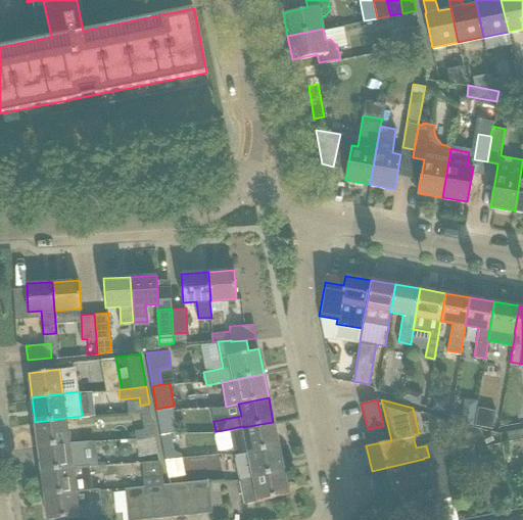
[(495,409),(477,406),(474,423),(492,426),(495,409)]
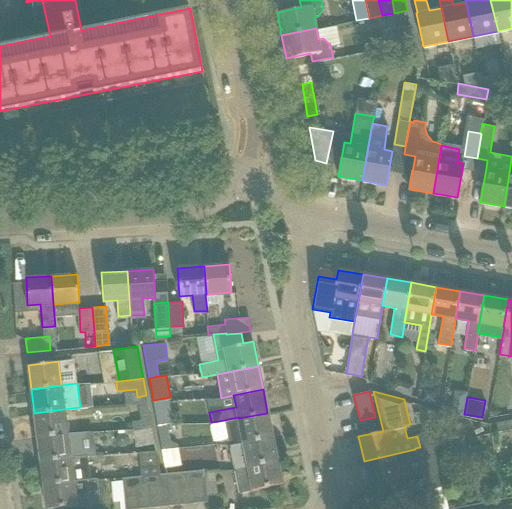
[(168,399),(153,402),(155,409),(158,426),(166,425),(172,423),(168,399)]
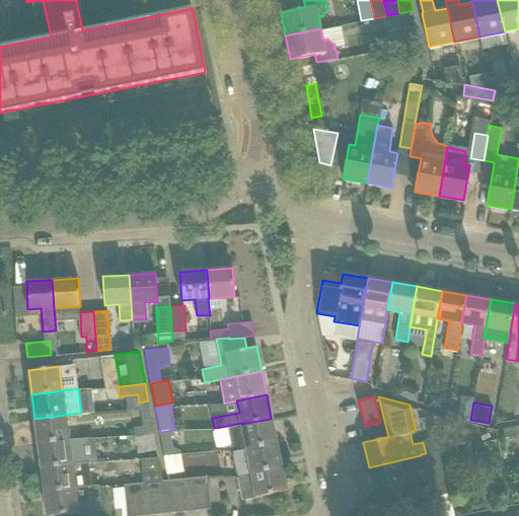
[(457,406),(456,418),(469,420),(471,408),(457,406)]
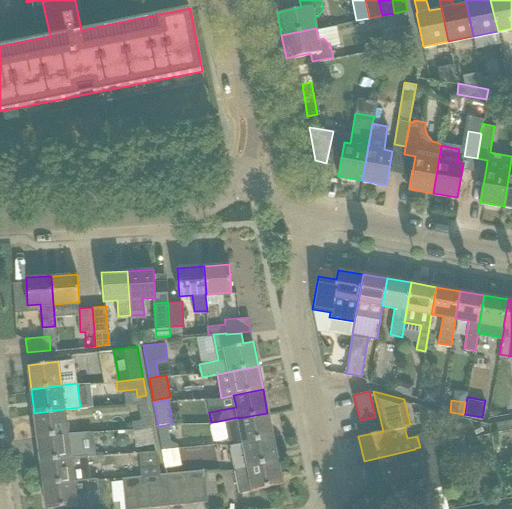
[(34,413),(38,437),(67,433),(64,409),(34,413)]
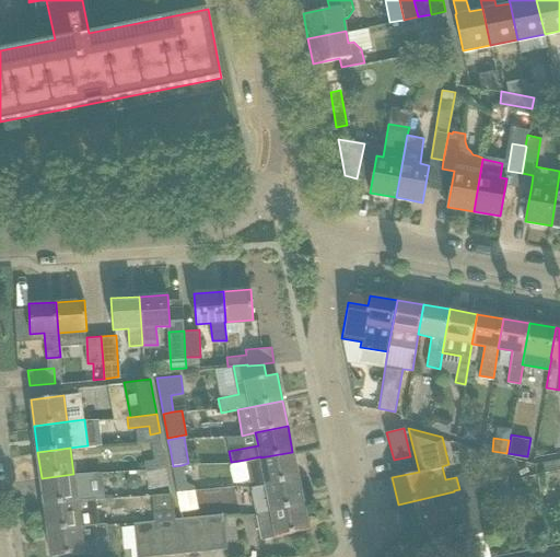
[(143,460),(146,471),(156,468),(166,467),(163,450),(153,451),(154,457),(143,460)]
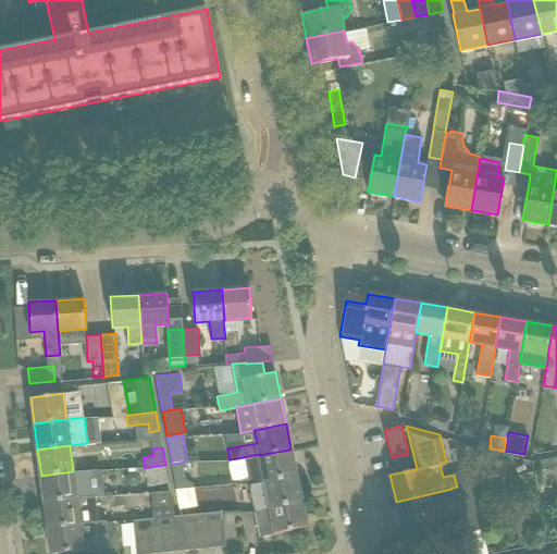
[(244,457),(249,483),(264,482),(296,475),(291,450),(259,455),(259,454),(244,457)]
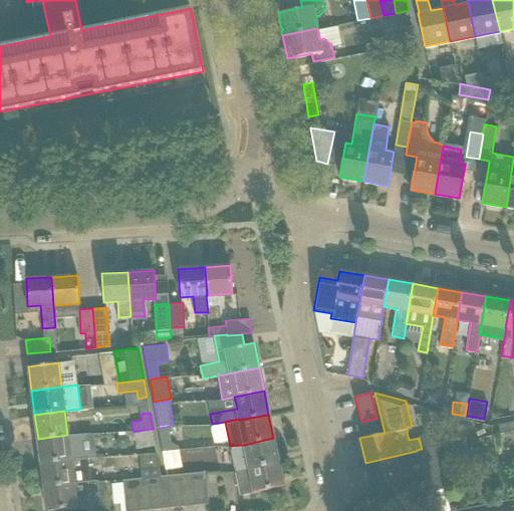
[(167,427),(159,428),(163,451),(171,450),(167,427)]
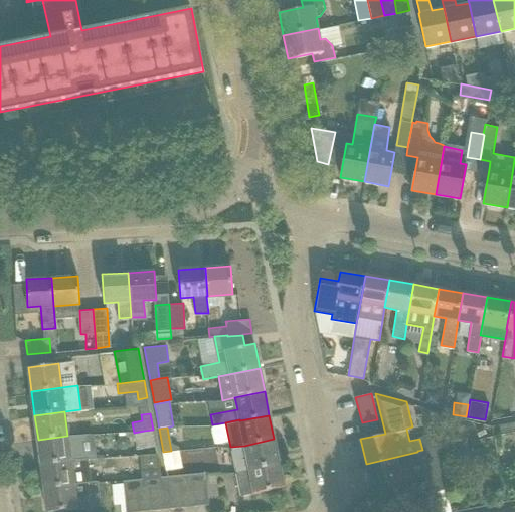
[(144,431),(134,433),(137,449),(156,445),(153,430),(144,431)]
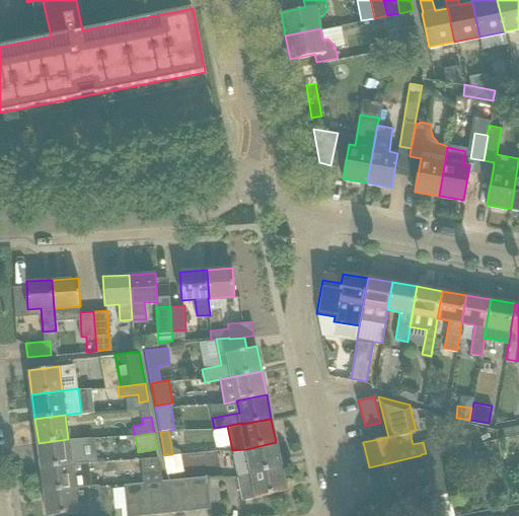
[(39,443),(42,466),(71,462),(81,461),(79,438),(68,439),(39,443)]
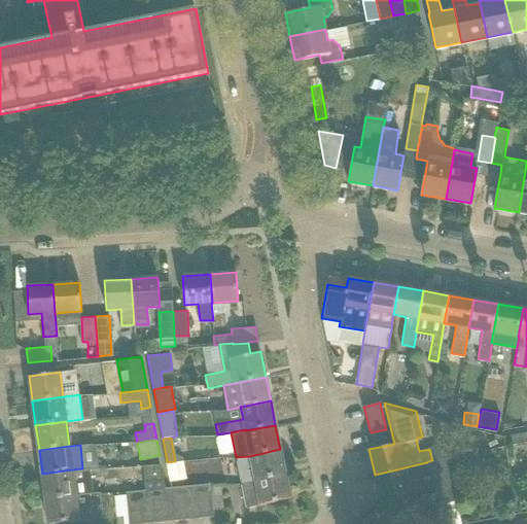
[(236,457),(242,483),(285,474),(280,449),(250,456),(236,457)]
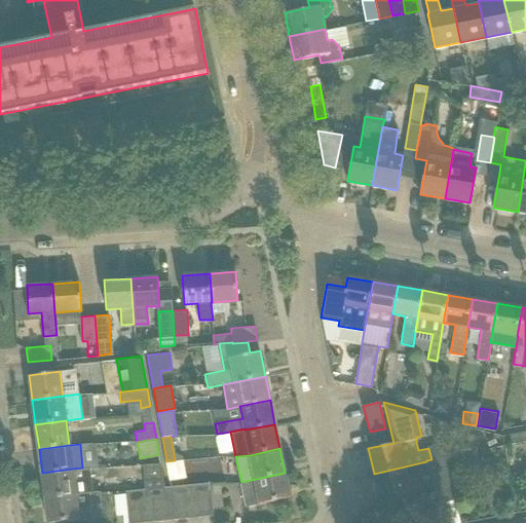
[(426,461),(374,474),(380,498),(399,494),(402,509),(399,510),(400,511),(437,502),(434,486),(410,491),(407,479),(429,474),(426,461)]
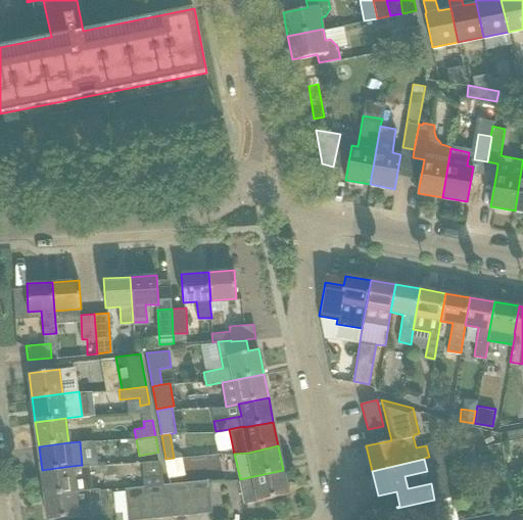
[(142,461),(144,485),(145,493),(151,492),(164,491),(163,483),(159,460),(142,461)]
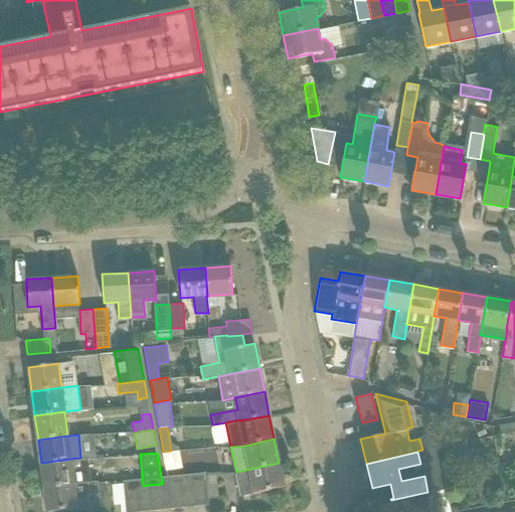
[(41,463),(44,486),(73,483),(92,482),(92,480),(88,457),(80,458),(70,459),(41,463)]
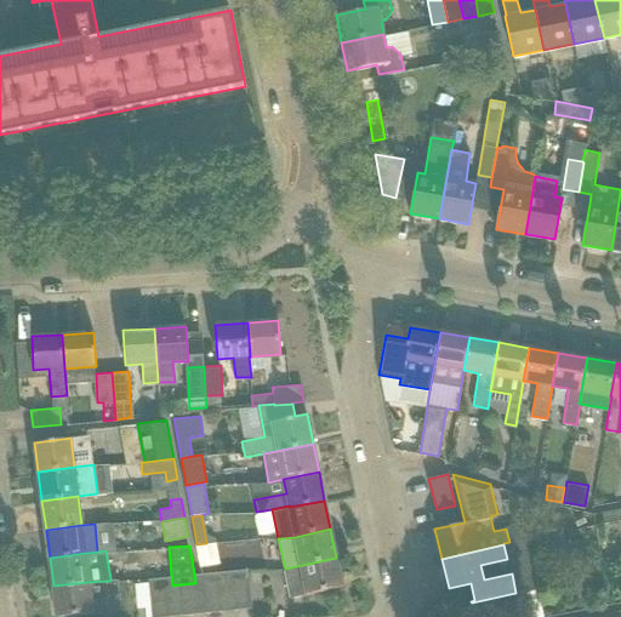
[(336,558),(285,569),(284,569),(290,596),(342,586),(336,558)]
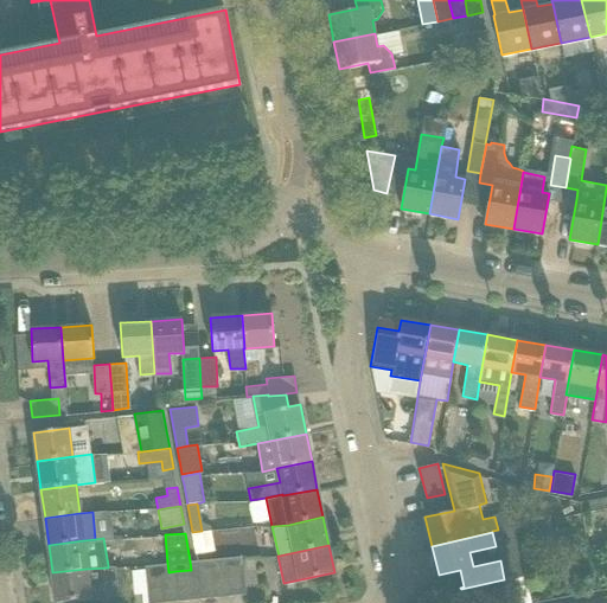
[(242,556),(219,558),(221,566),(228,566),(243,564),(242,556)]
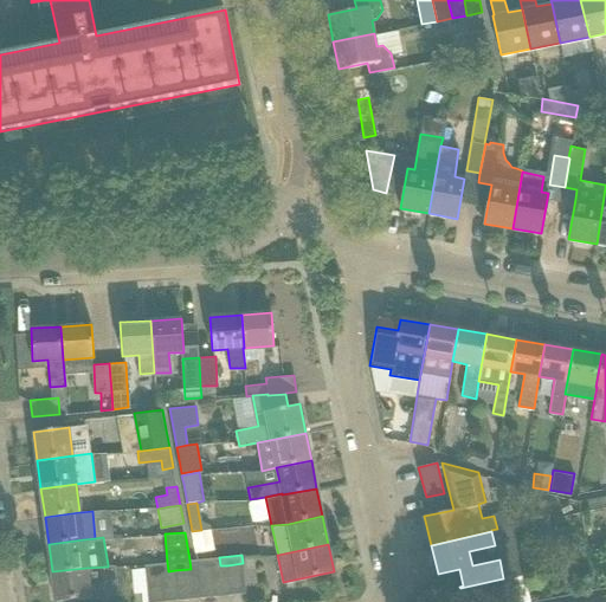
[(197,560),(198,568),(212,567),(220,565),(219,557),(197,560)]
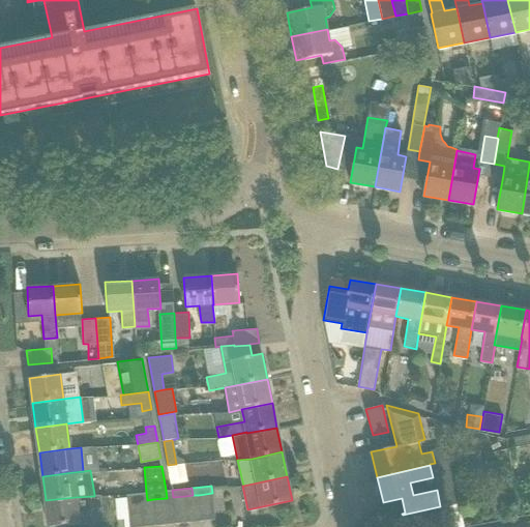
[(126,493),(127,502),(142,501),(147,500),(146,492),(126,493)]
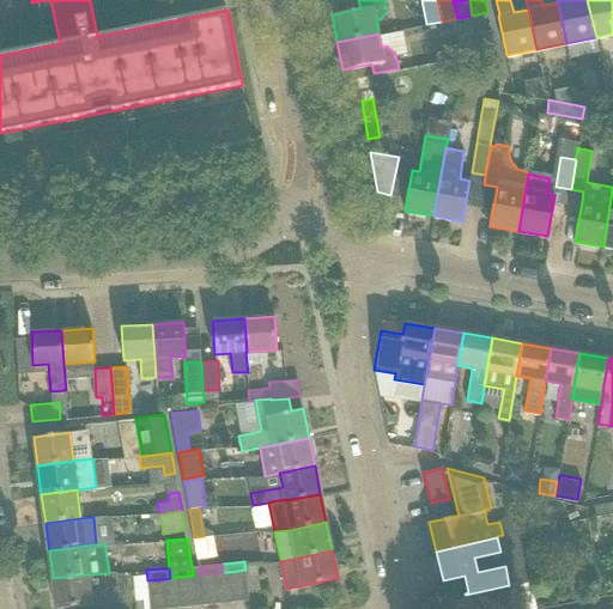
[(249,600),(246,570),(230,572),(234,601),(249,600)]
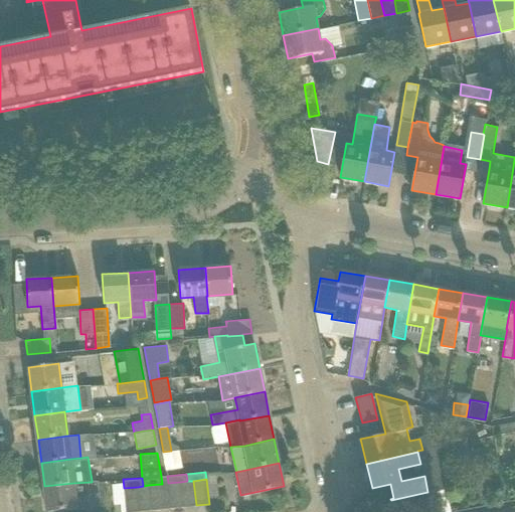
[(73,483),(44,486),(47,511),(76,508),(75,495),(100,492),(98,481),(92,480),(92,482),(73,483)]
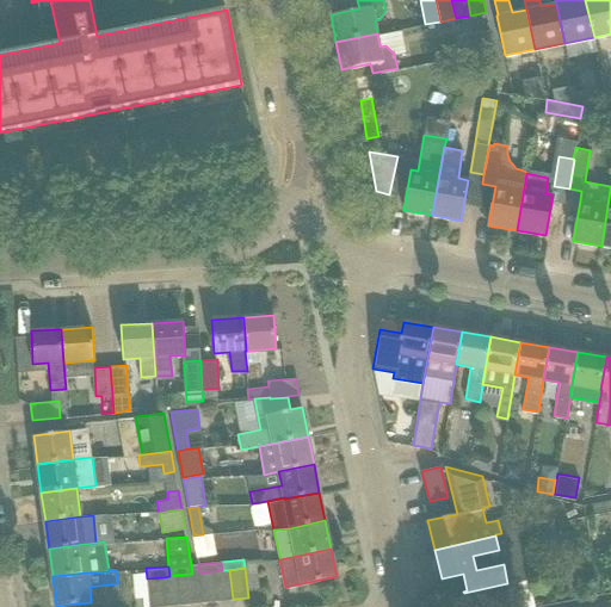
[(222,570),(214,571),(217,600),(233,599),(229,570),(222,570)]
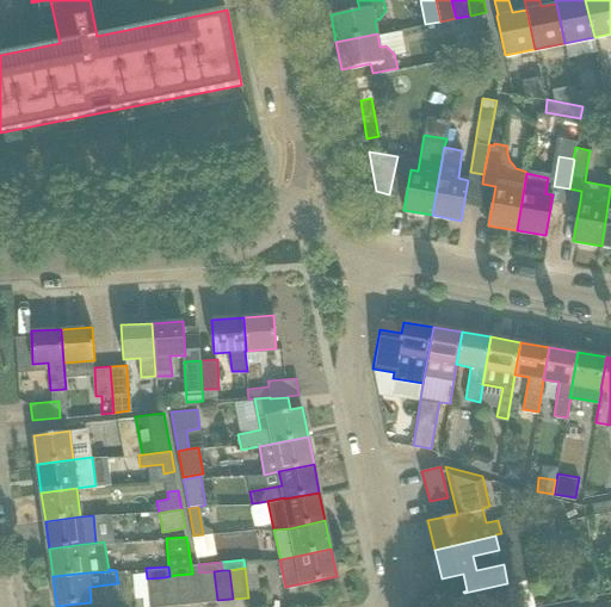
[(214,571),(199,573),(202,602),(217,600),(214,571)]
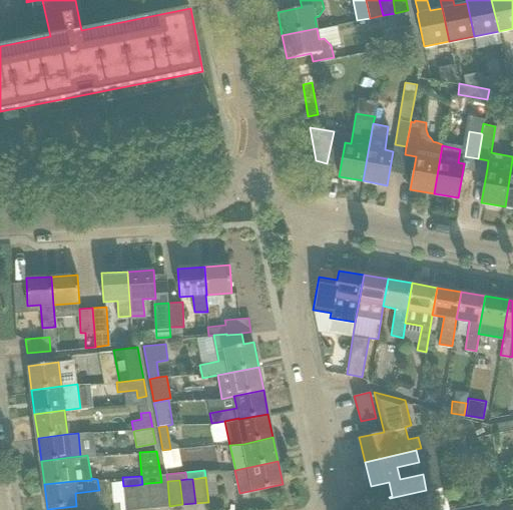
[(163,506),(161,482),(148,483),(151,508),(163,506)]
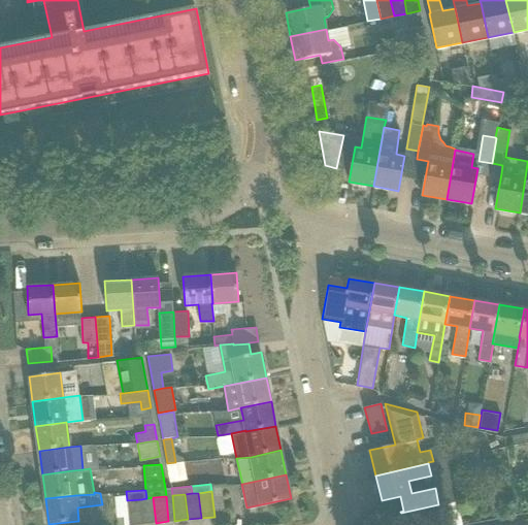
[(146,498),(141,499),(143,524),(156,523),(153,497),(146,498)]
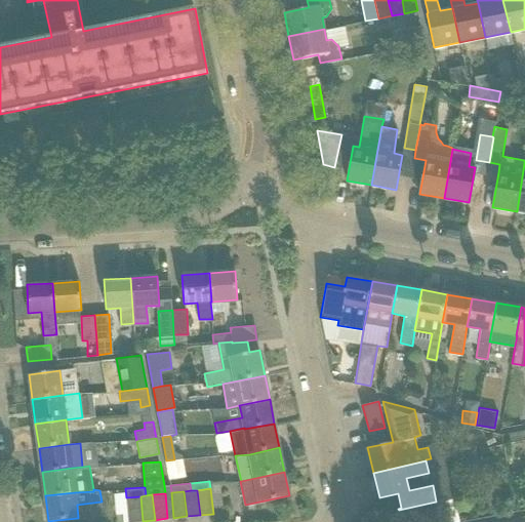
[(140,496),(126,497),(128,521),(129,521),(143,521),(140,496)]
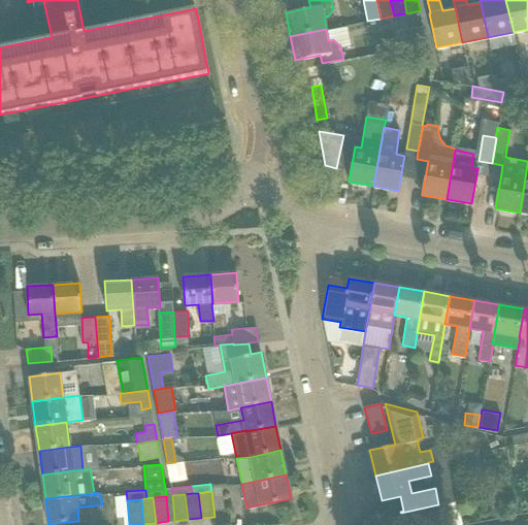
[(422,524),(431,524),(437,520),(430,513),(420,523),(422,524)]
